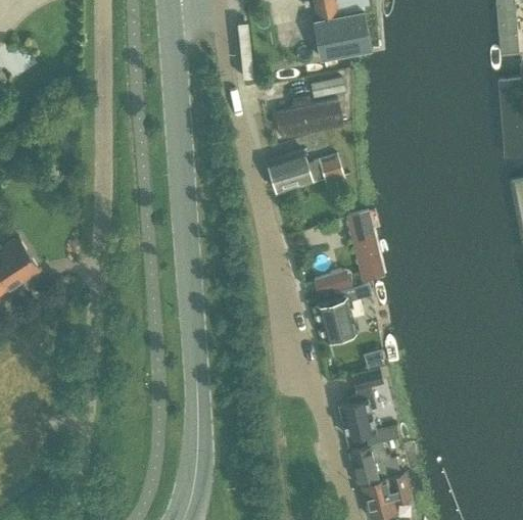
[(321,60),(371,50),(363,8),(368,7),(367,0),(313,0),(318,20),(314,21),(321,60)]
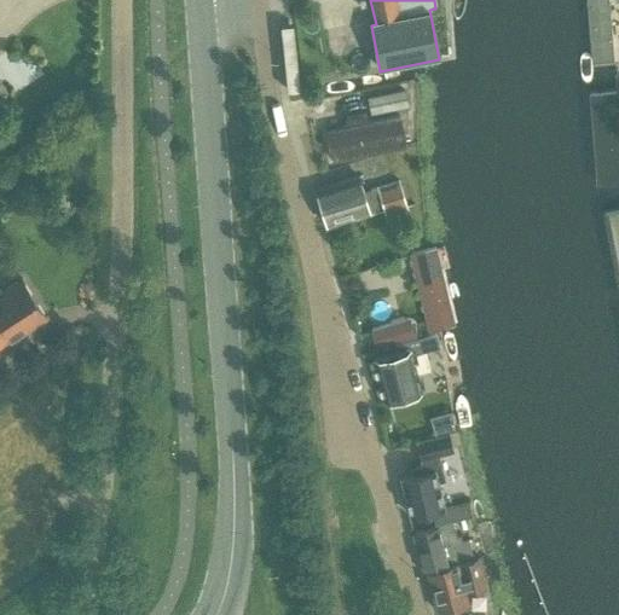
[(586,0),(591,67),(612,65),(607,0),(586,0)]
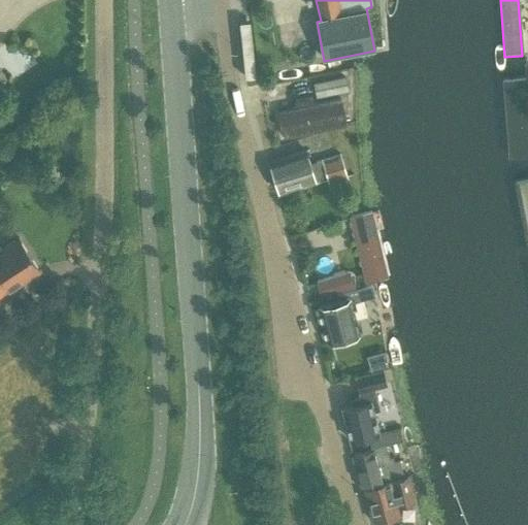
[(0,92),(10,86),(0,69),(0,92)]
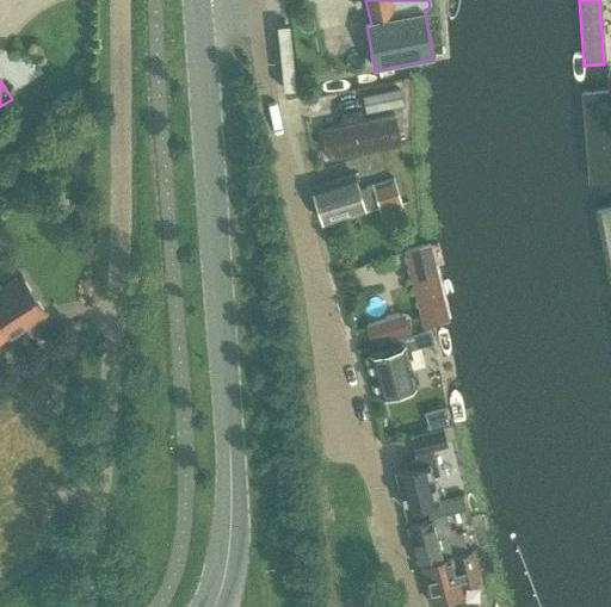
[(366,116),(402,109),(399,92),(363,99),(366,116)]
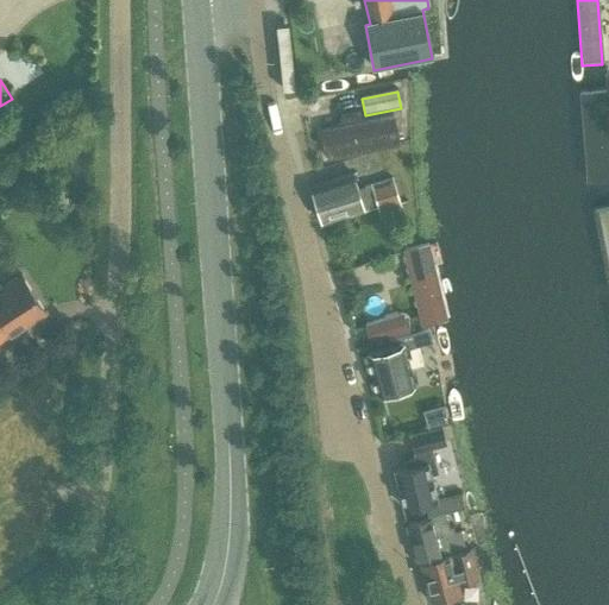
[(588,186),(608,182),(608,124),(607,93),(579,95),(588,186)]
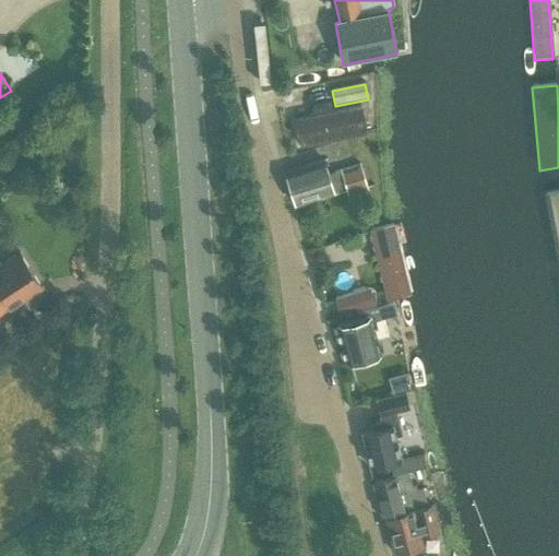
[(333,113),(331,105),(311,109),(312,116),(295,120),(300,149),(367,134),(361,106),(333,113)]
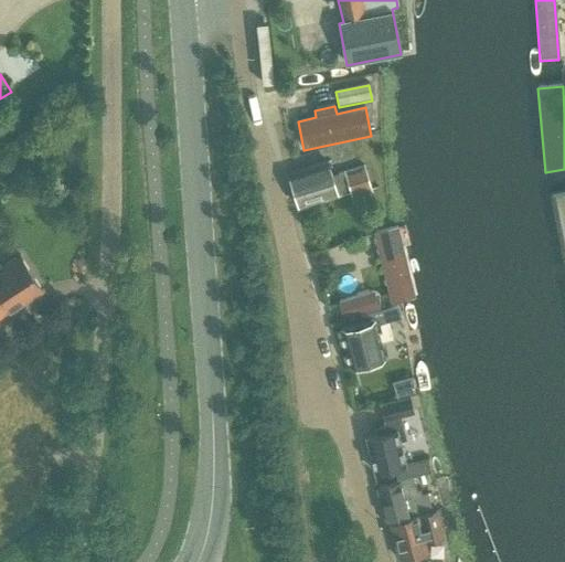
[(330,177),(326,165),(287,177),(298,211),(337,198),(350,194),(351,199),(372,192),(364,167),(343,173),(330,177)]
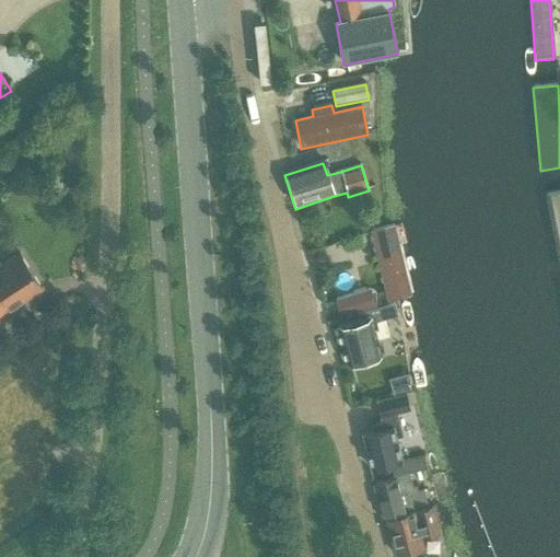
[(386,303),(394,301),(411,297),(395,227),(370,232),(386,303)]
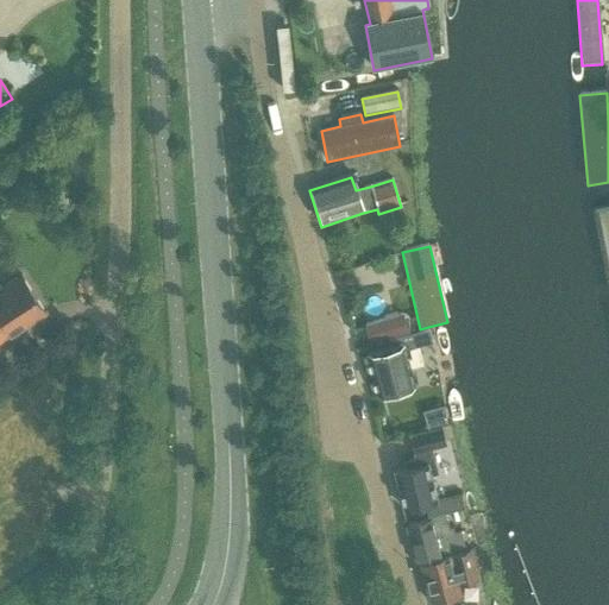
[(0,342),(45,313),(22,277),(2,290),(0,288),(0,342)]
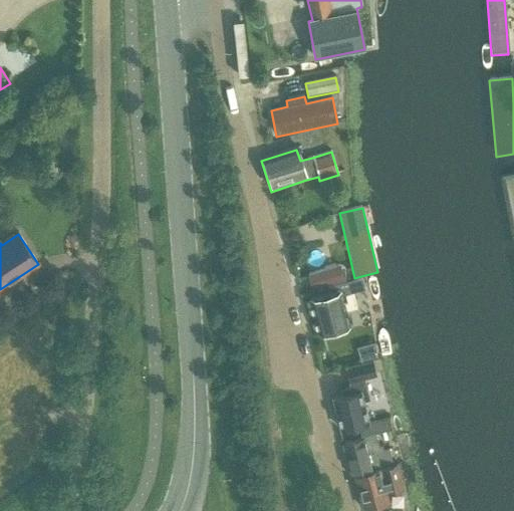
[(313,292),(343,282),(339,267),(308,276),(313,292)]
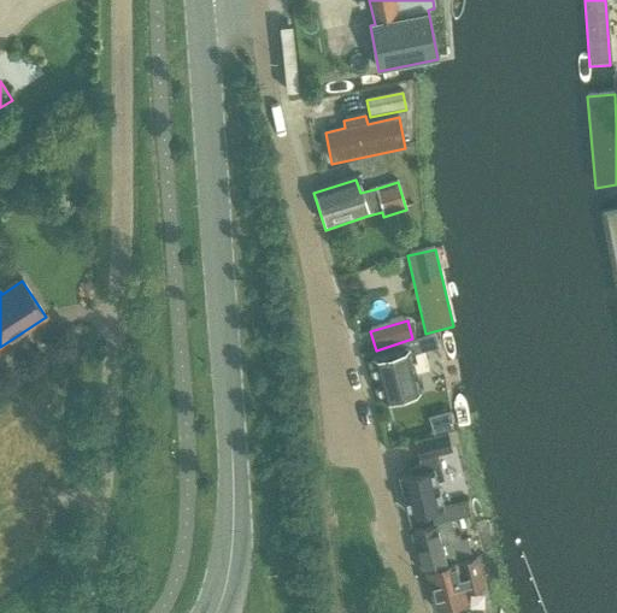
[(397,354),(372,360),(382,401),(418,393),(415,376),(424,372),(427,370),(428,365),(425,354),(438,351),(434,336),(406,342),(394,346),(397,354)]
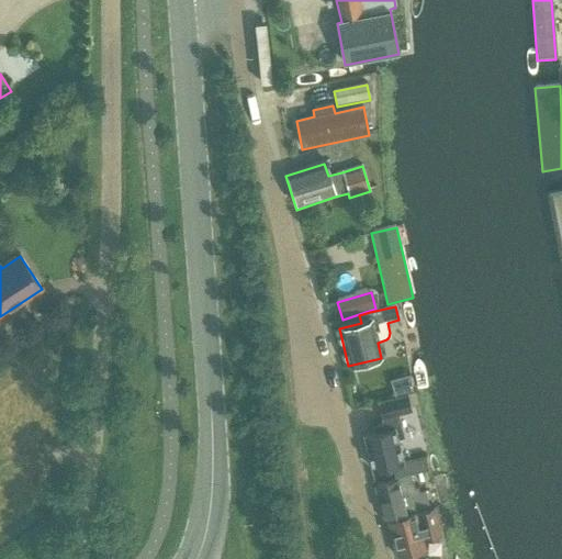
[(357,397),(350,398),(353,409),(364,404),(363,399),(357,397)]
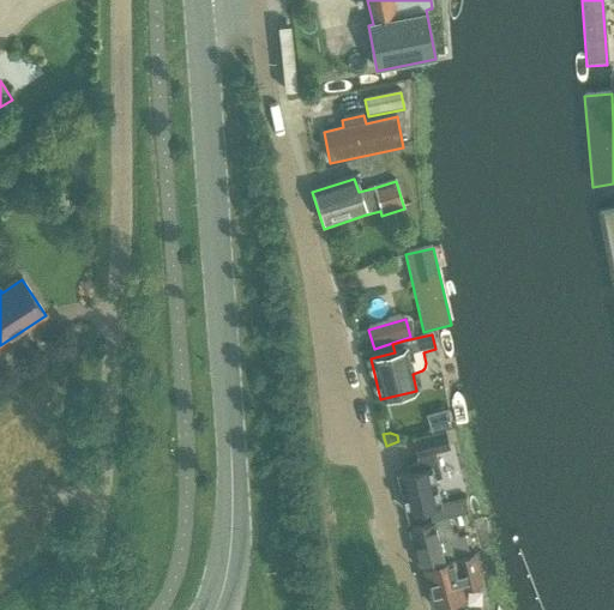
[(411,473),(398,477),(403,496),(401,500),(403,508),(405,509),(407,514),(440,506),(434,481),(441,479),(435,454),(450,450),(445,433),(413,441),(419,464),(410,465),(411,473)]
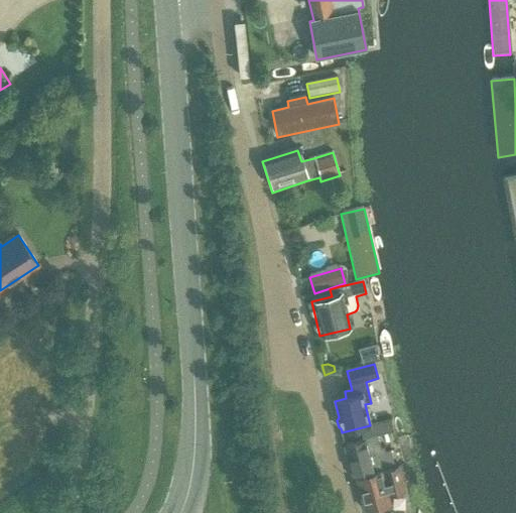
[(363,442),(344,447),(346,456),(348,463),(352,479),(353,478),(394,468),(392,459),(387,460),(384,450),(381,451),(378,437),(392,432),(393,432),(391,421),(359,428),(363,442)]
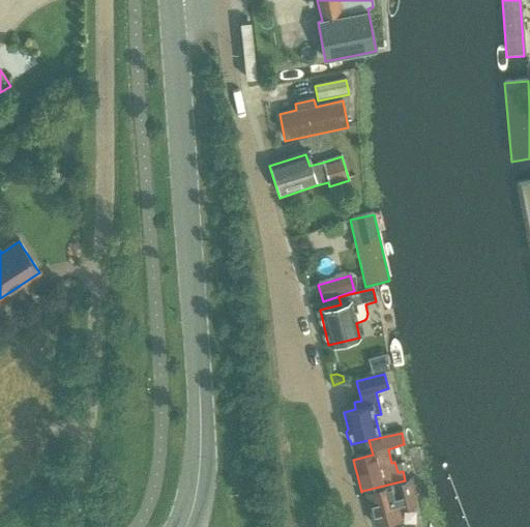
[(379,526),(402,520),(399,509),(415,505),(409,480),(365,492),(375,526),(379,526)]
